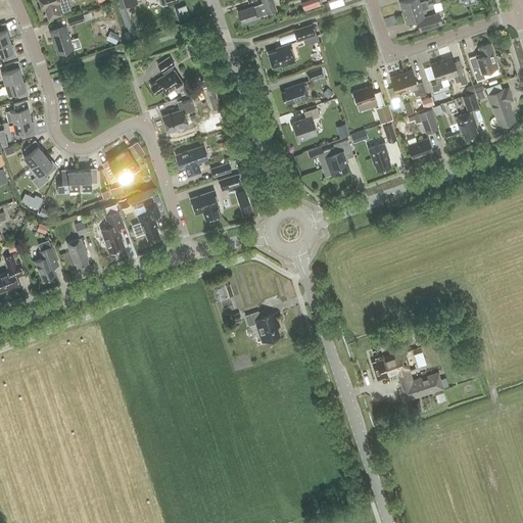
[(70,9),(67,0),(39,0),(42,7),(45,6),(48,18),(60,14),(59,13),(70,9)]
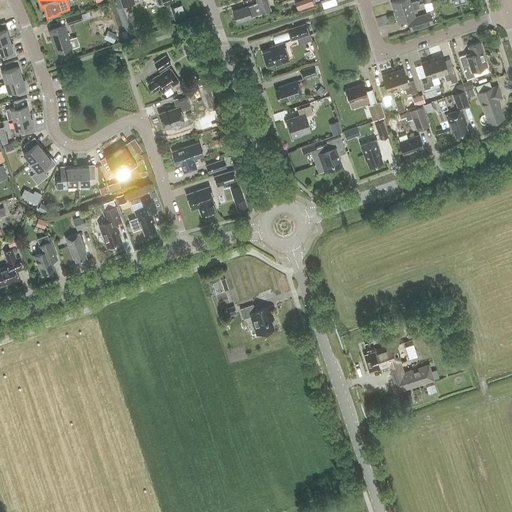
[(256,0),(257,2),(247,5),(232,10),(236,22),(252,17),(251,16),(271,9),(267,0),(256,0)]
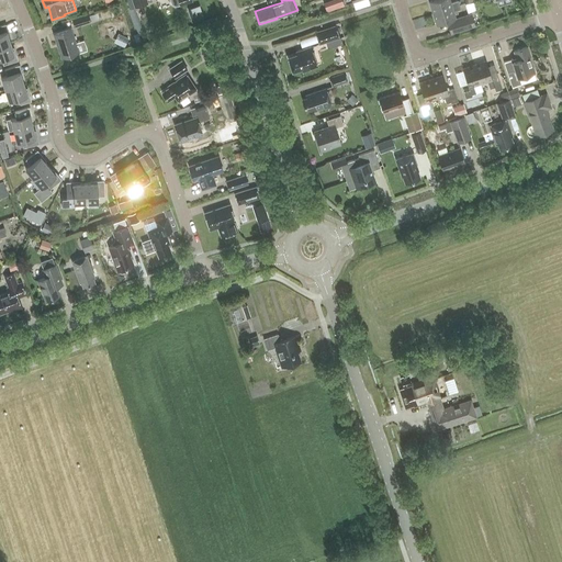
[(327,0),(322,2),(326,11),(343,4),(340,0),(327,0)]
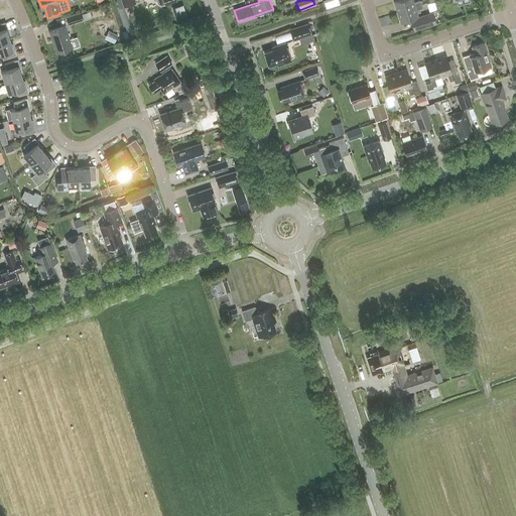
[(397,12),(421,4),(420,1),(413,3),(412,0),(398,0),(394,1),(397,12)]
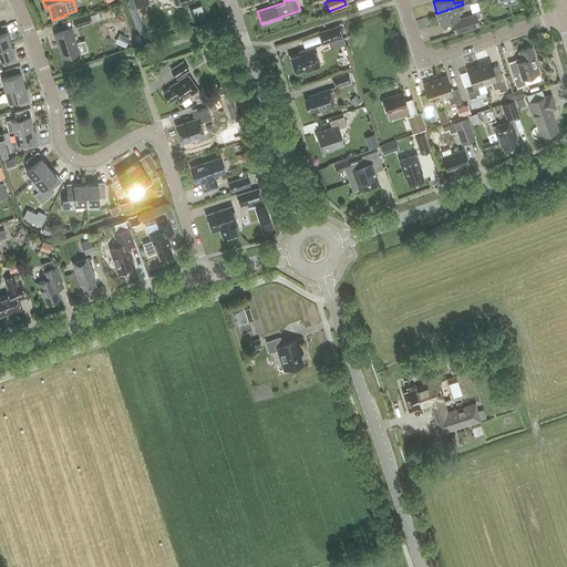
[(440,26),(452,21),(455,33),(480,26),(476,14),(460,19),(456,12),(464,9),(463,4),(436,13),(440,26)]
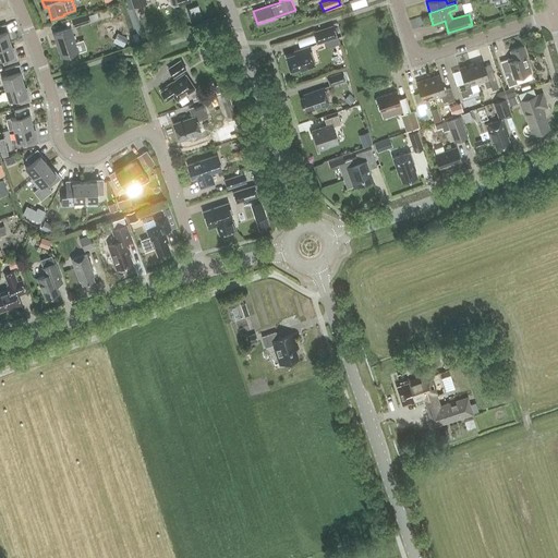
[(87,14),(71,19),(74,27),(89,22),(87,14)]
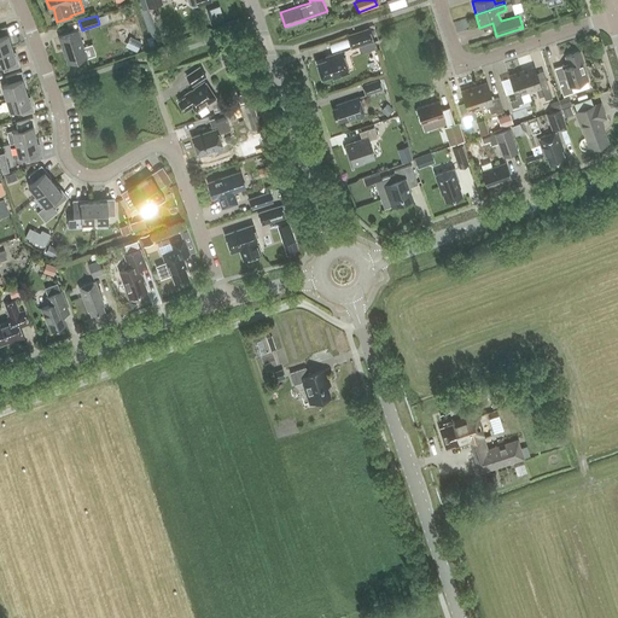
[(0,50),(11,47),(9,38),(5,27),(0,28),(0,50)]
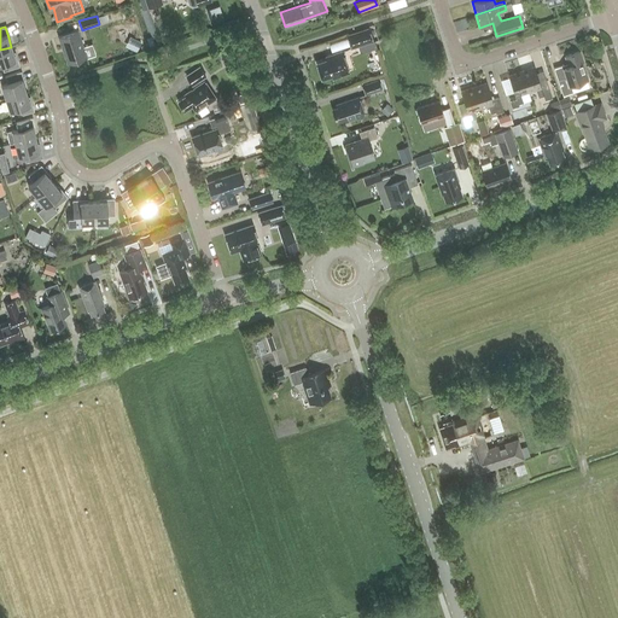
[(368,28),(347,35),(351,50),(373,42),(368,28)]
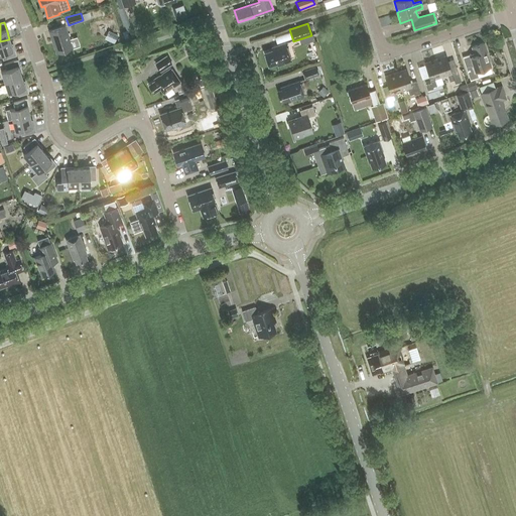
[(56,53),(72,48),(65,25),(48,30),(56,53)]
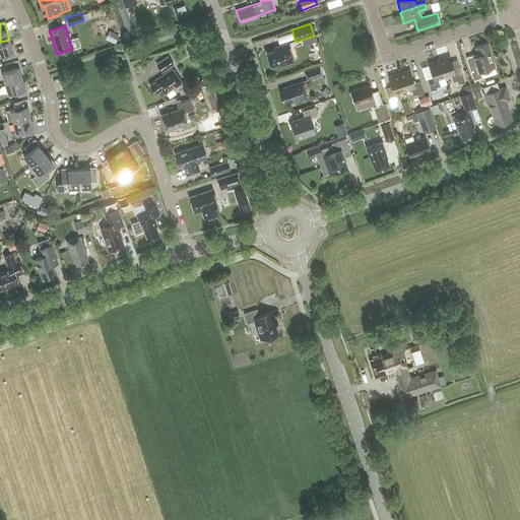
[(115,41),(116,33),(108,31),(107,39),(115,41)]
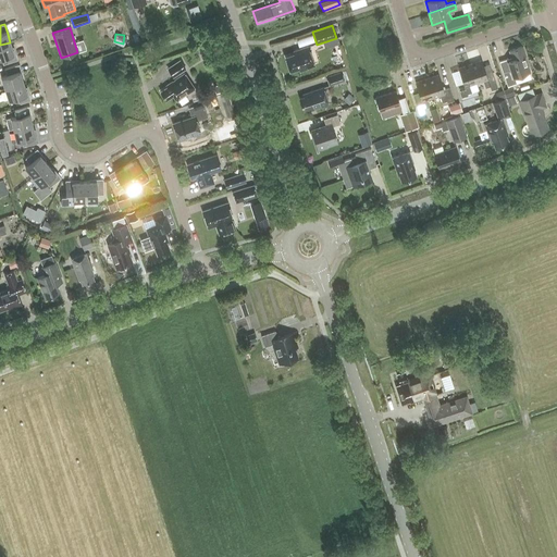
[(13,51),(10,42),(0,45),(0,58),(1,58),(3,64),(16,60),(13,51)]
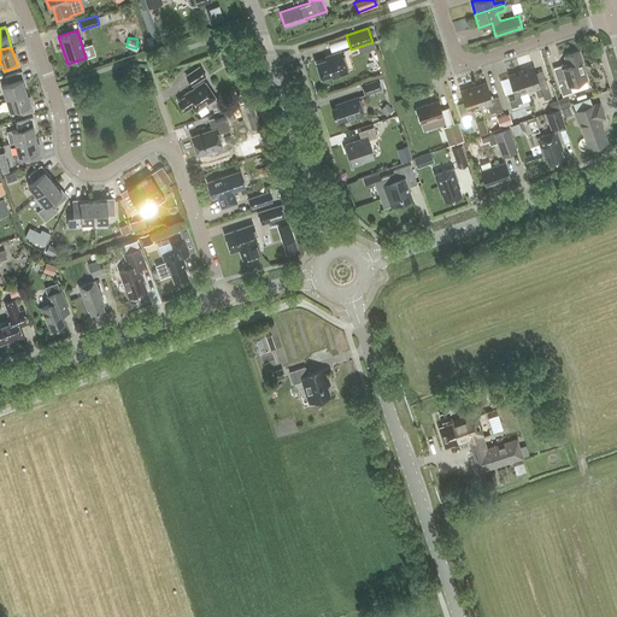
[(331,78),(348,72),(341,52),(324,57),(325,59),(316,63),(321,78),(331,75),(331,78)]
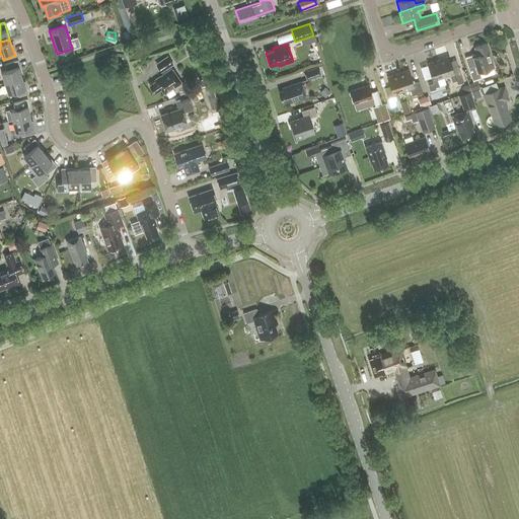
[(486,44),(474,48),(476,54),(465,58),(472,81),(480,78),(478,72),(493,67),(488,53),(489,53),(486,44)]
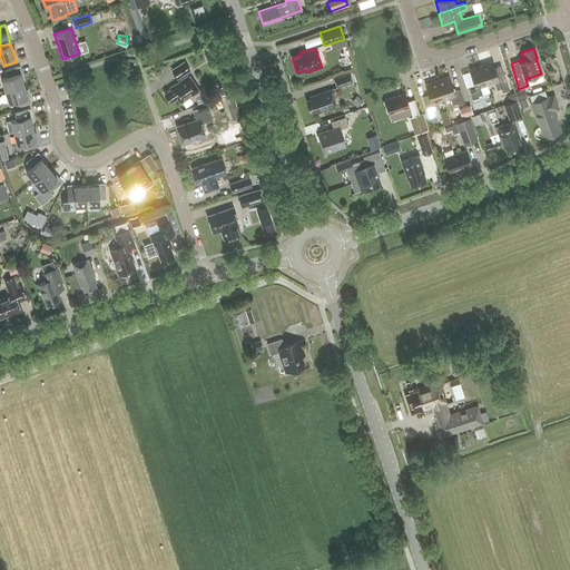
[(184,62),(172,70),(177,79),(190,71),(184,62)]
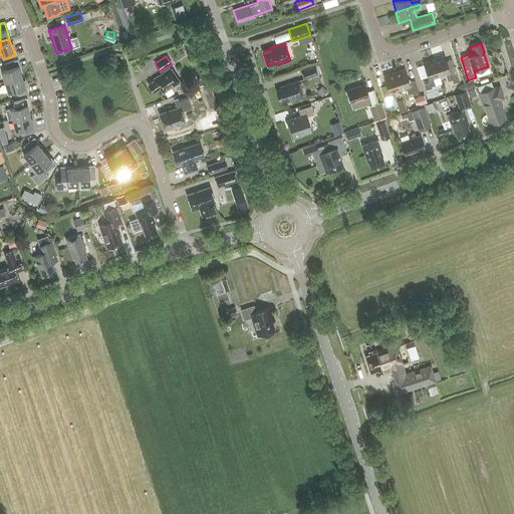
[(444,56),(434,59),(439,76),(446,74),(448,81),(452,80),(453,83),(459,81),(454,67),(449,69),(444,56)]
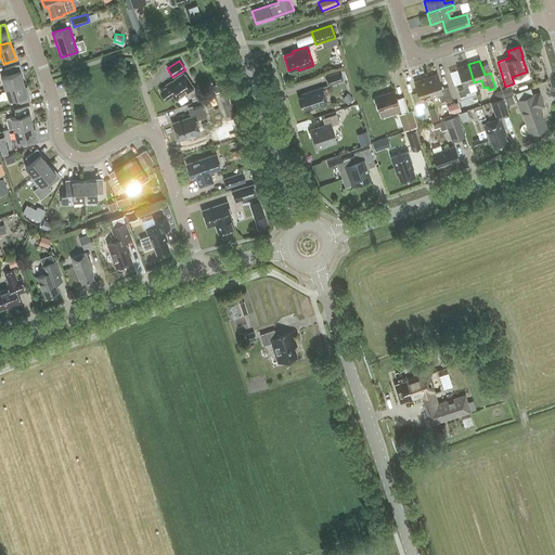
[(1,77),(4,88),(23,82),(21,74),(17,64),(4,68),(7,75),(1,77)]
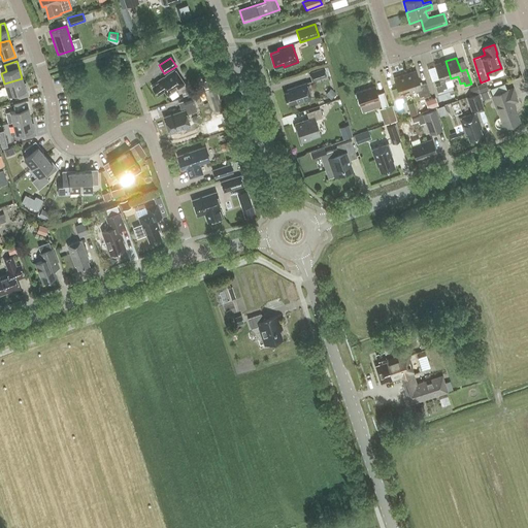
[(444,80),(451,78),(446,61),(434,65),(439,78),(433,80),(437,93),(443,91),(442,90),(447,88),(444,80)]
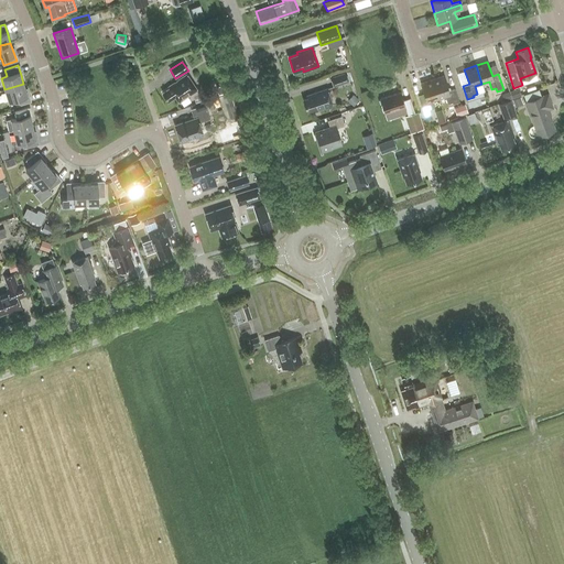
[(350,72),(331,77),(334,87),(349,82),(349,80),(353,79),(350,72)]
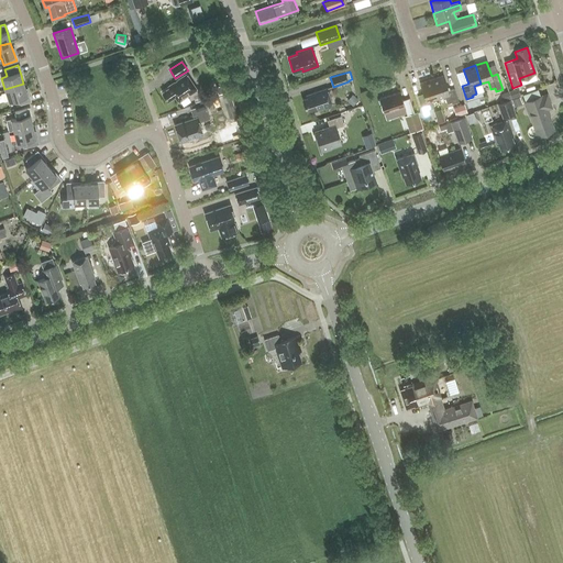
[(178,102),(197,90),(186,74),(168,87),(169,88),(162,92),(167,101),(175,97),(178,102)]
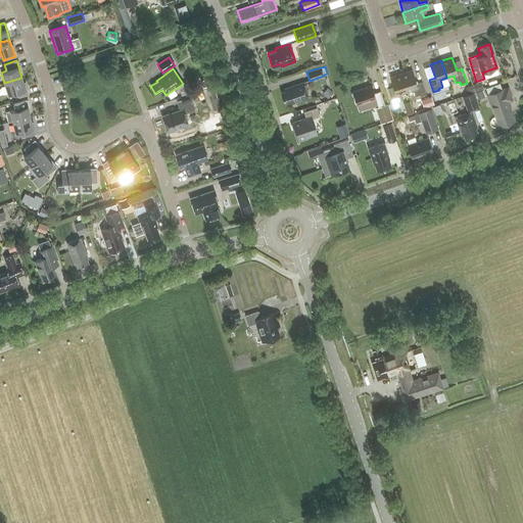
[(412,70),(400,74),(407,92),(413,90),(415,96),(419,95),(420,96),(426,94),(422,83),(416,84),(412,70)]
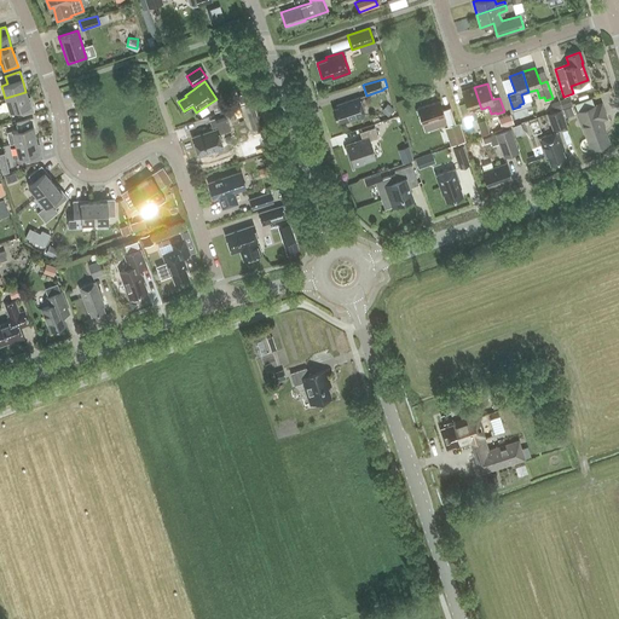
[(481,109),(474,87),(462,92),(467,108),(460,110),(466,128),(473,126),(472,121),(476,120),(474,111),(481,109)]
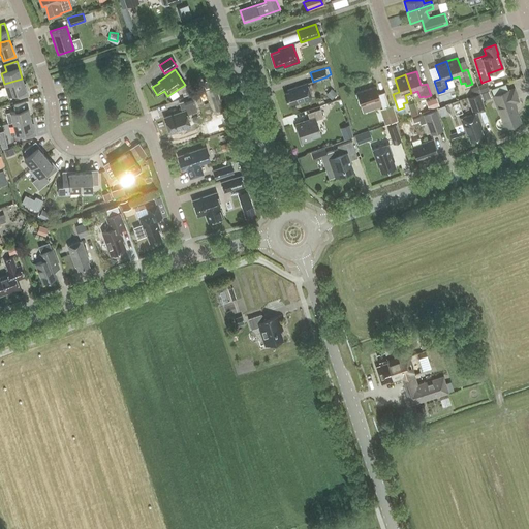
[(22,79),(4,84),(8,95),(13,93),(16,99),(28,95),(25,87),(22,79)]
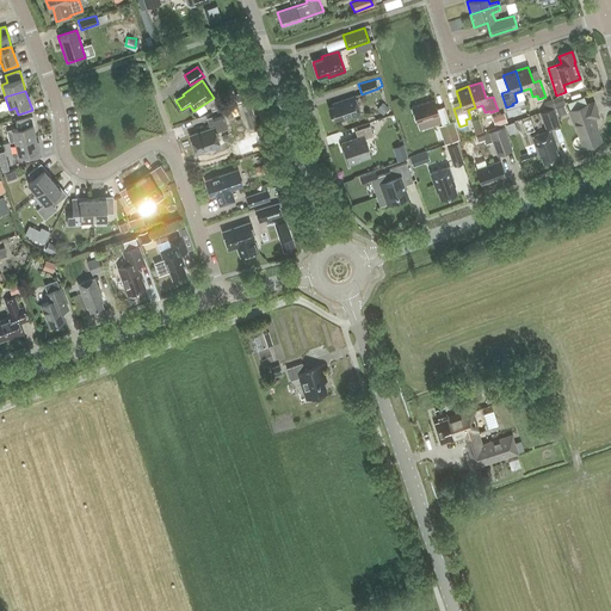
[(565,104),(562,96),(553,99),(555,106),(565,104)]
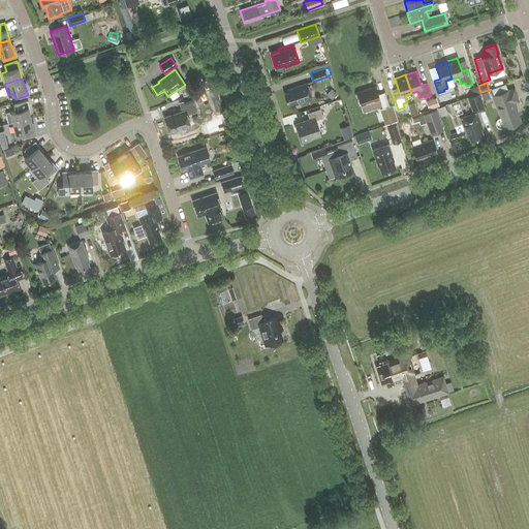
[(292,103),(292,105),(312,99),(307,84),(287,90),(288,92),(284,93),(288,104),(292,103)]
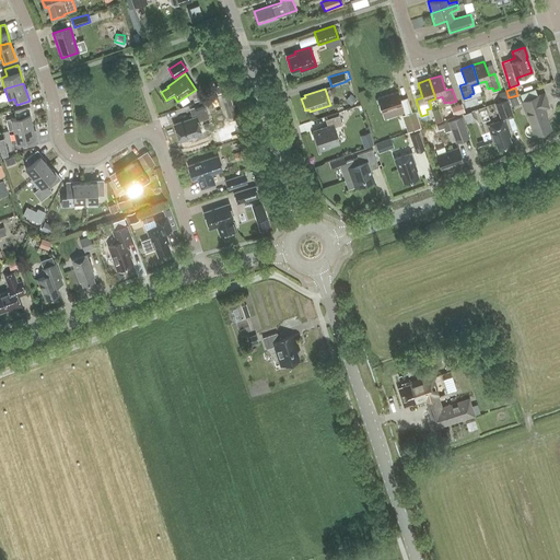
[(397,92),(377,98),(382,113),(401,106),(405,115),(412,113),(407,97),(400,101),(397,92)]
